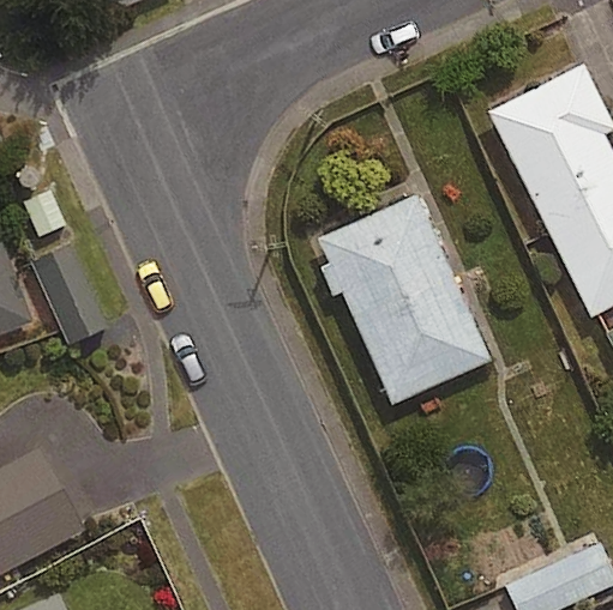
[(612,122),(584,64),(488,110),(590,316),(612,306),(612,150),(605,133),(612,130),(612,122)]
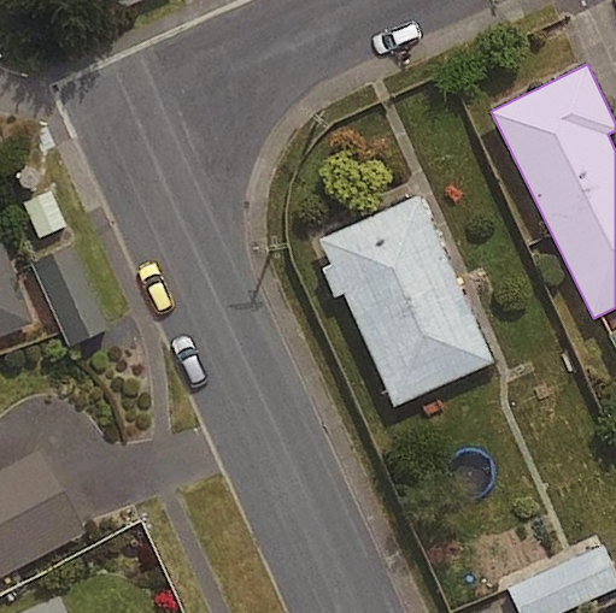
[(50,177),(10,195),(70,331),(110,313),(50,177)]
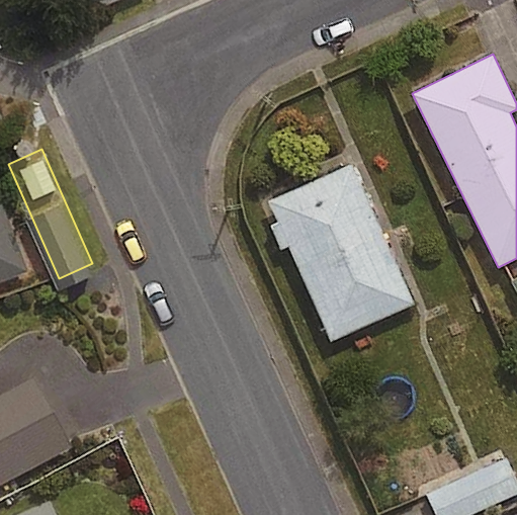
[(352,163),(267,200),(330,340),(415,304),(352,163)]
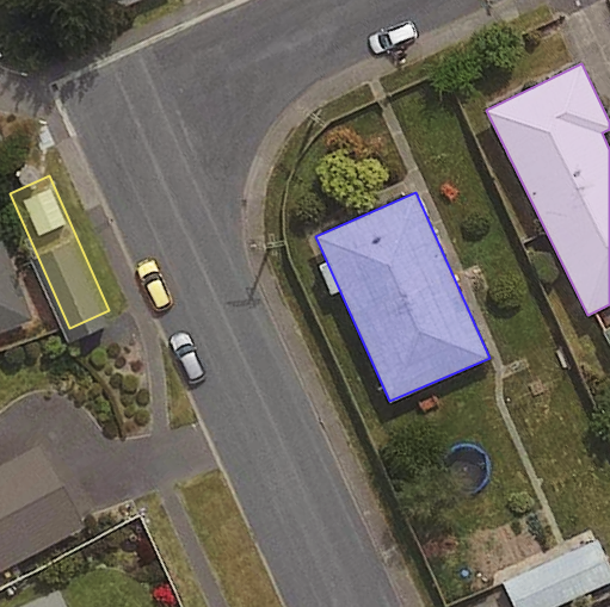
[(0,328),(30,317),(0,239),(0,328)]
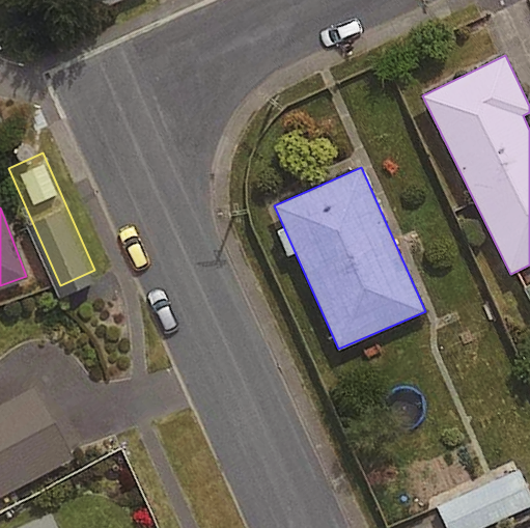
[(529,273),(520,279),(529,299),(529,273)]
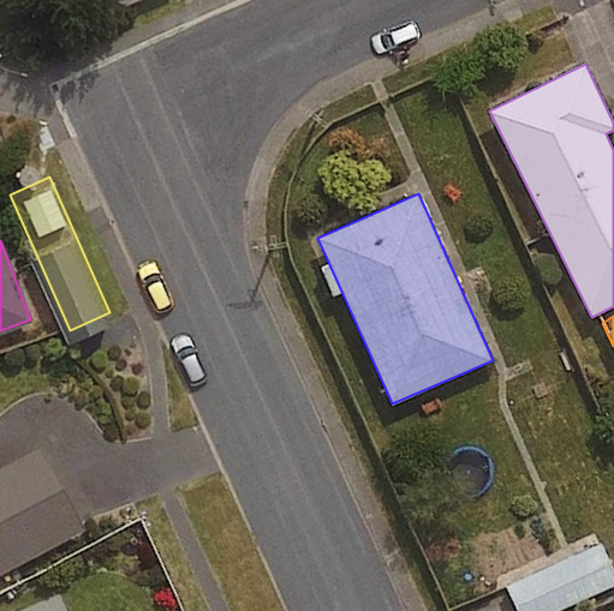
[(0,573),(83,528),(39,447),(0,467),(0,573)]
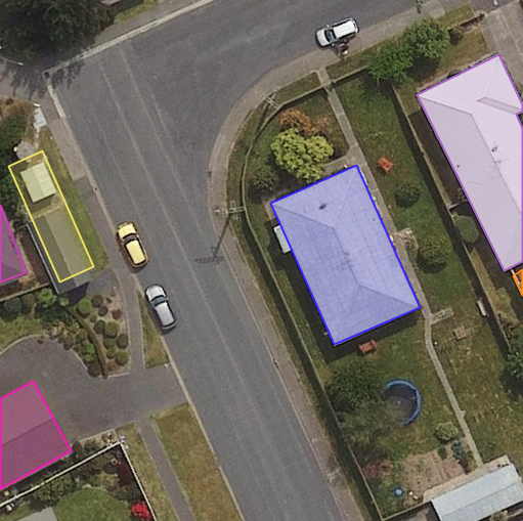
[(454,520),(522,491),(522,489),(508,457),(427,492),(439,520),(454,520)]
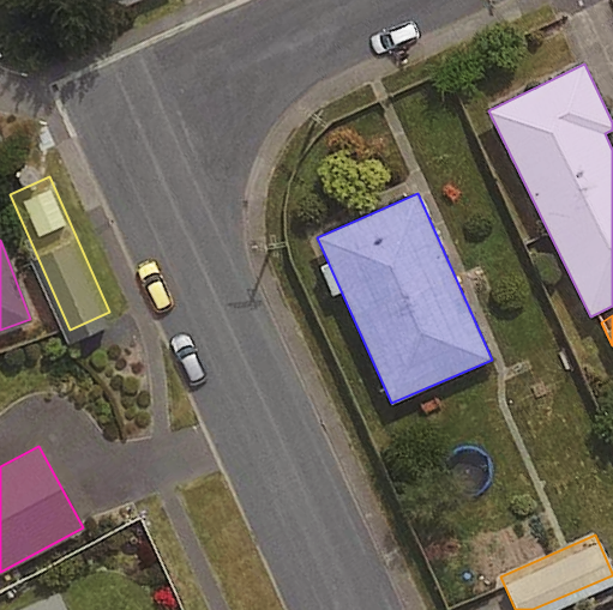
All buildings are outlined.
